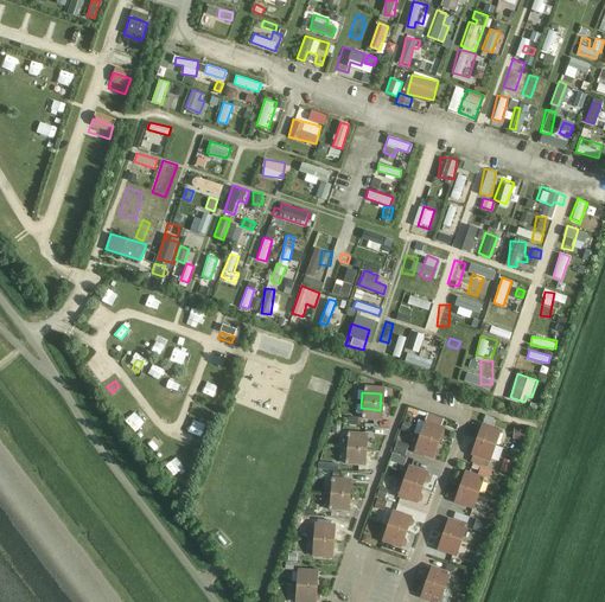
[(379,426),(380,410),(361,408),(360,424),(379,426)]
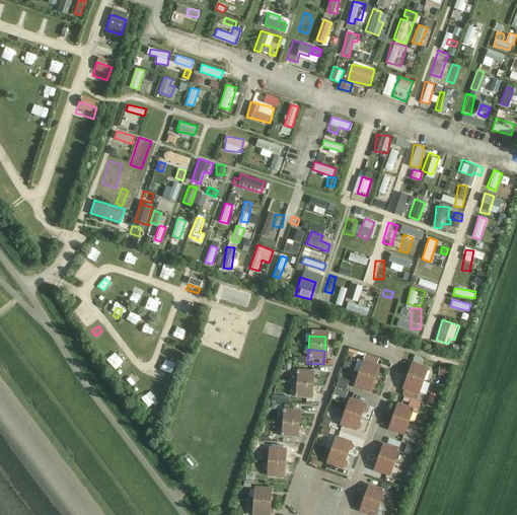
[(361,365),(356,378),(371,383),(373,378),(374,379),(377,377),(378,375),(377,372),(376,372),(376,371),(361,365)]
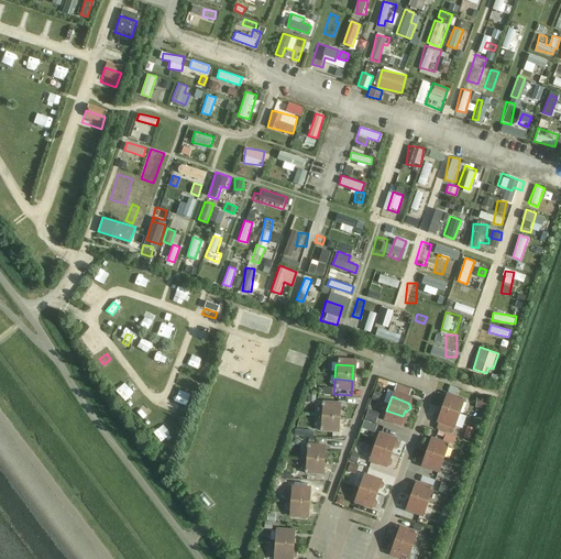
[(442,407),(440,413),(457,419),(461,405),(444,399),(444,401),(443,399),(440,401),(439,404),(440,407),(442,407)]
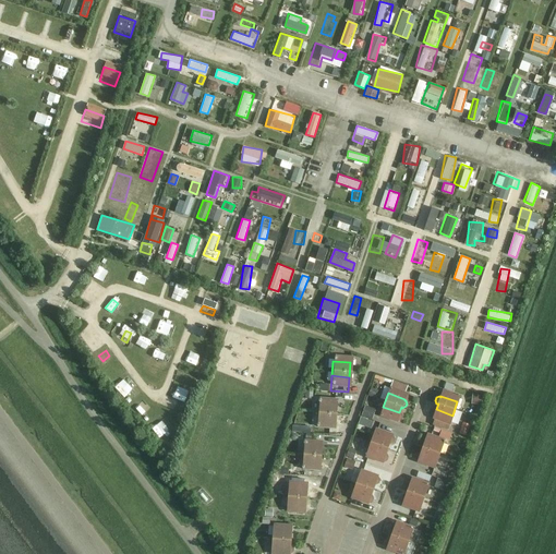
[(317,404),(316,418),(334,419),(335,405),(317,404)]
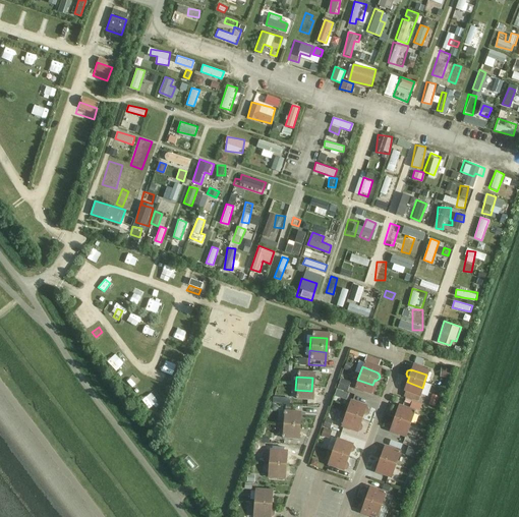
[(164,380),(162,393),(168,394),(170,381),(164,380)]
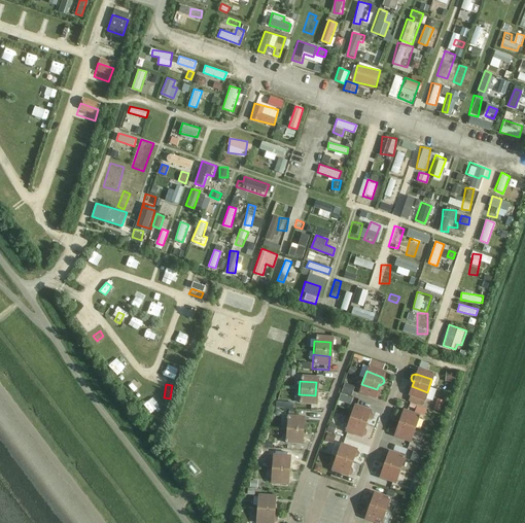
[(376,395),(377,389),(361,384),(357,397),(373,403),(373,402),(374,402),(377,401),(378,397),(377,395),(376,395)]
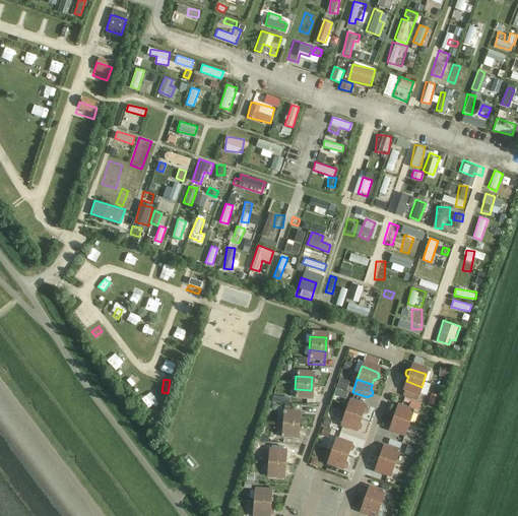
[(416,399),(422,387),(406,381),(404,386),(403,386),(400,387),(399,390),(400,392),(401,393),(401,394),(416,399)]
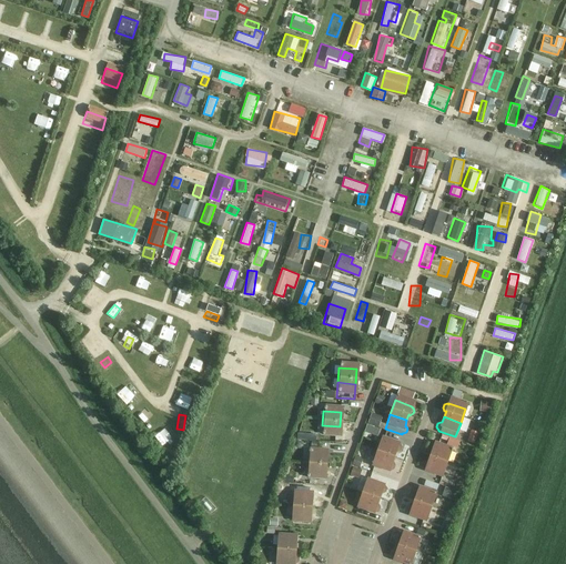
[(339,441),(340,426),(322,425),(321,440),(339,441)]
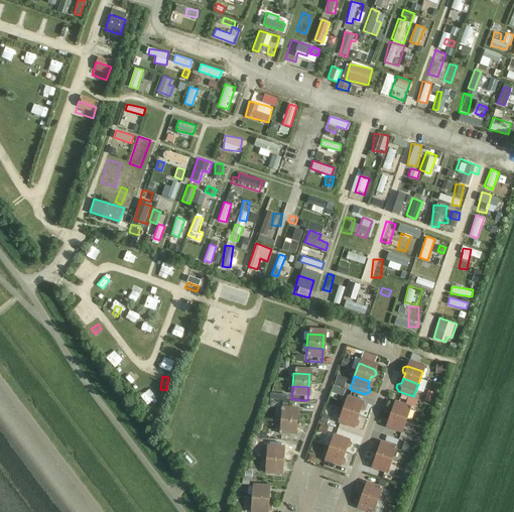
[(151,392),(149,401),(160,403),(162,395),(151,392)]
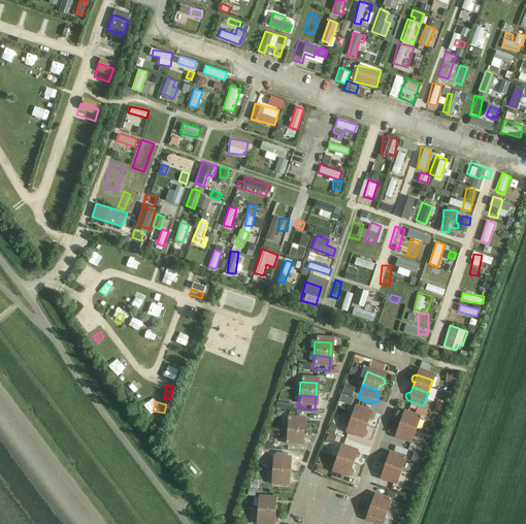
[(353,411),(349,424),(364,429),(366,424),(367,424),(369,423),(370,420),(369,418),(368,417),(369,416),(353,411)]
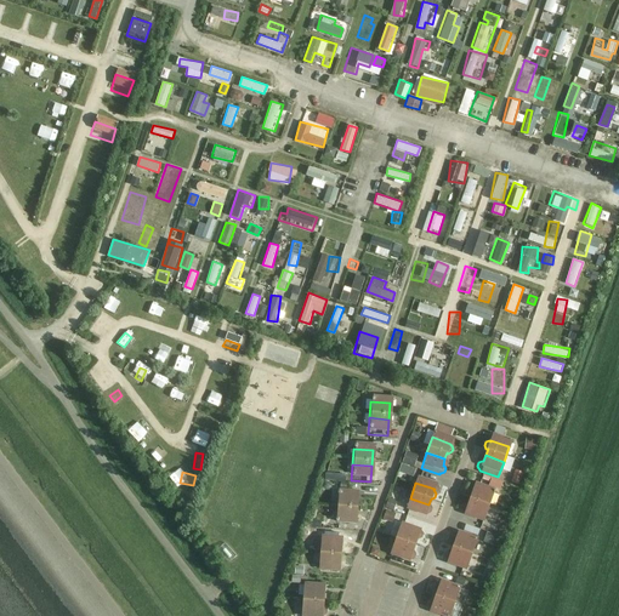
[(470,497),(467,503),(486,511),(492,495),(473,489),(473,490),(471,489),(469,491),(467,494),(469,497),(470,497)]
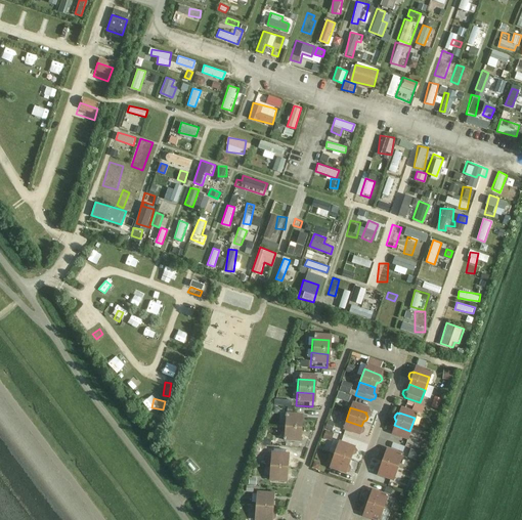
[(284,418),(283,431),(299,433),(300,419),(284,418)]
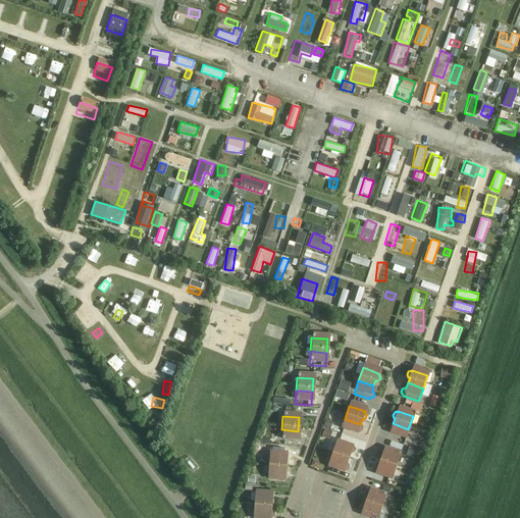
[(360,424),(345,419),(341,431),(356,437),(356,436),(357,436),(359,435),(360,432),(359,430),(358,429),(360,424)]
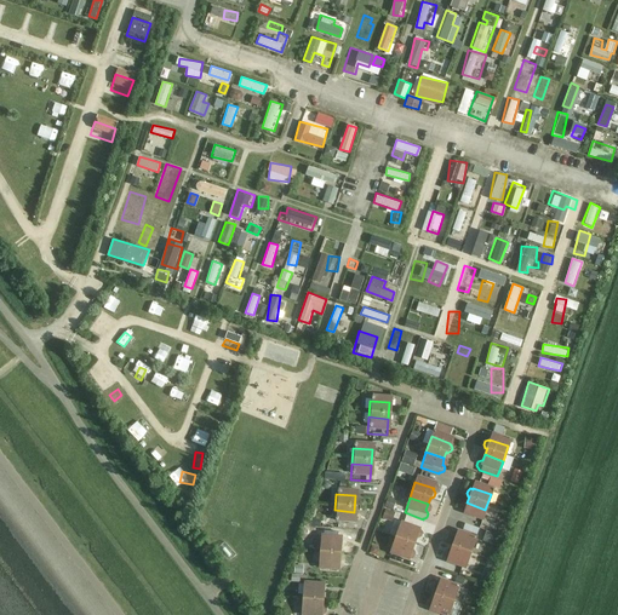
[(319,518),(331,518),(331,503),(319,503),(319,518)]
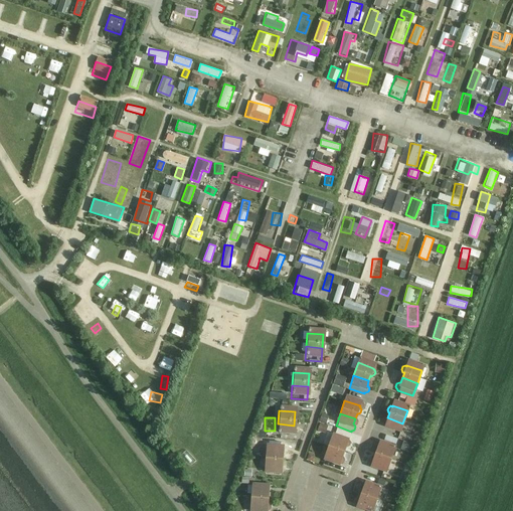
[(402,423),(387,417),(386,423),(385,422),(382,423),(381,427),(382,430),(383,430),(383,431),(398,436),(402,423)]
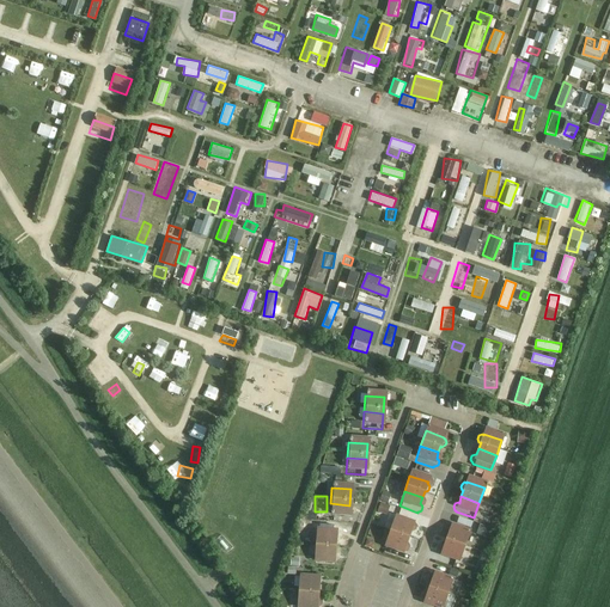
[(348,521),(349,506),(330,503),(329,520),(348,521)]
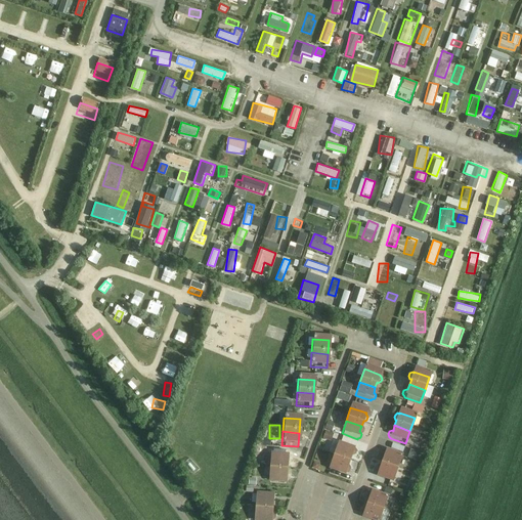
[(329,445),(333,435),(324,431),(320,441),(329,445)]
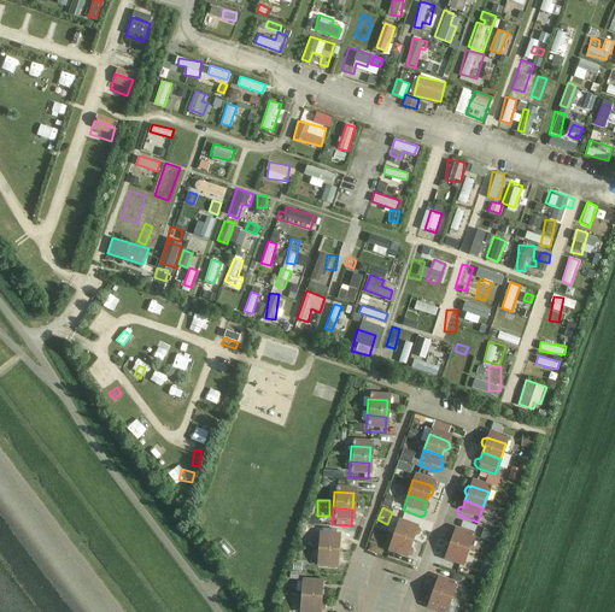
[(482,534),(485,527),(476,524),(474,531),(482,534)]
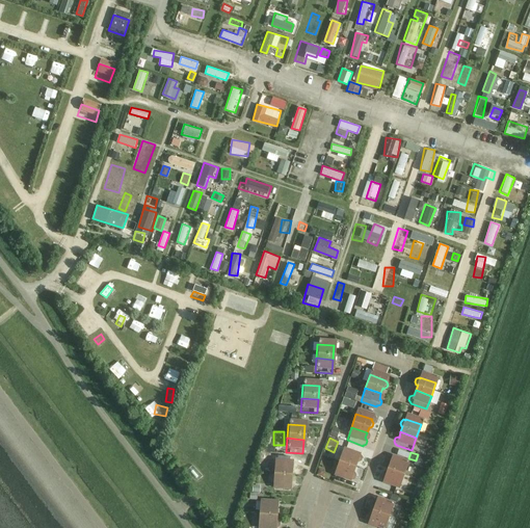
[(342,453),(338,466),(353,472),(354,466),(356,467),(359,466),(360,463),(359,459),(358,459),(358,458),(342,453)]
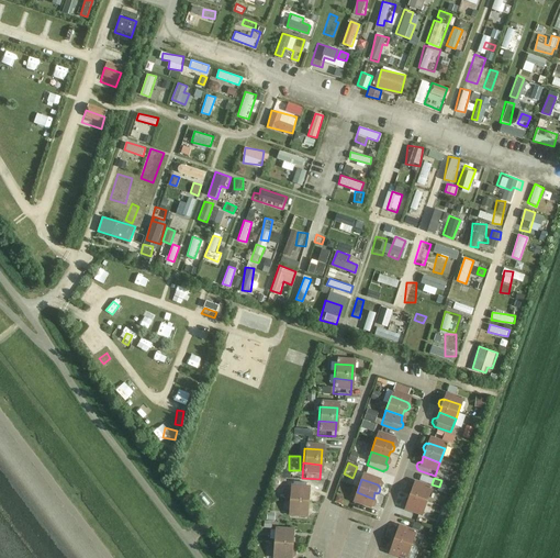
[(410,494),(407,500),(424,506),(429,492),(413,487),(412,488),(411,487),(409,489),(407,491),(409,494),(410,494)]
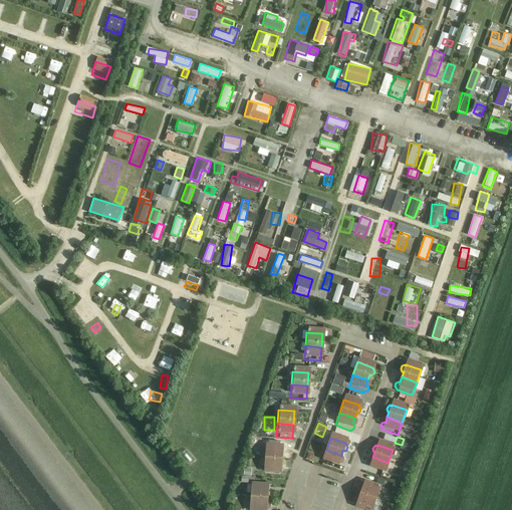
[(265,448),(264,462),(279,463),(280,450),(265,448)]
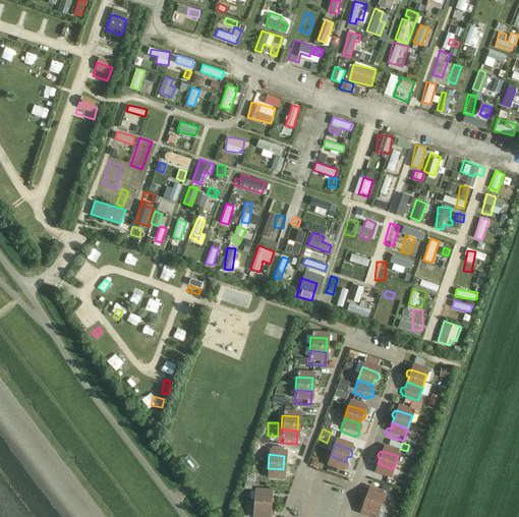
[(344,467),(346,462),(331,456),(326,469),(341,474),(342,473),(343,474),(345,472),(346,470),(345,467),(344,467)]
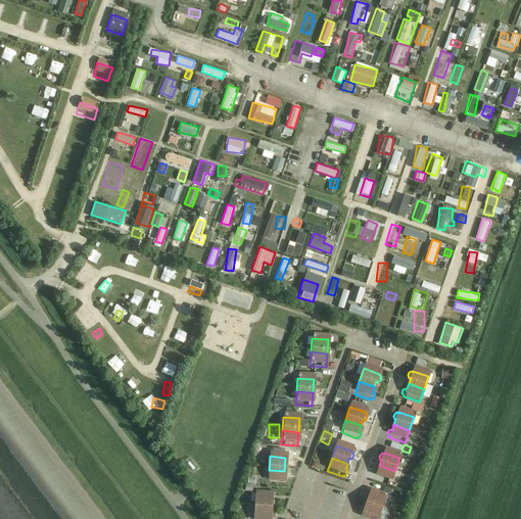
[(390,483),(394,471),(379,465),(377,471),(376,470),(374,471),(373,474),(374,477),(375,477),(375,478),(390,483)]
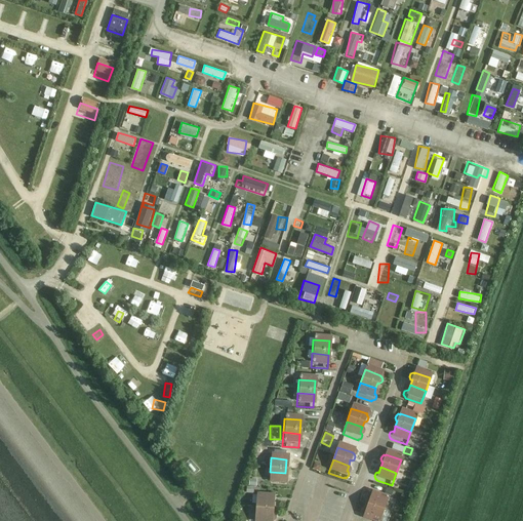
[(284,486),(285,473),(270,472),(268,485),(284,486)]
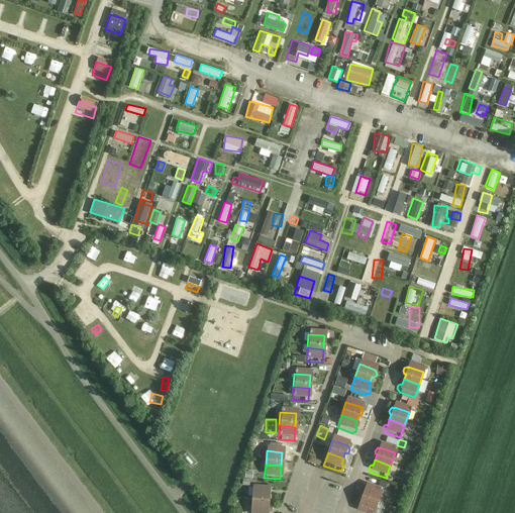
[(363,495),(361,501),(376,506),(381,493),(365,488),(365,489),(364,489),(362,490),(361,493),(362,495),(363,495)]
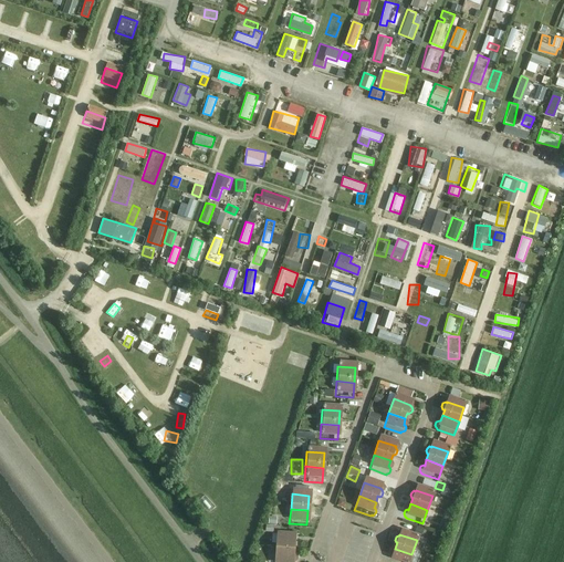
[(274,552),(292,553),(293,539),(275,537),(274,552)]
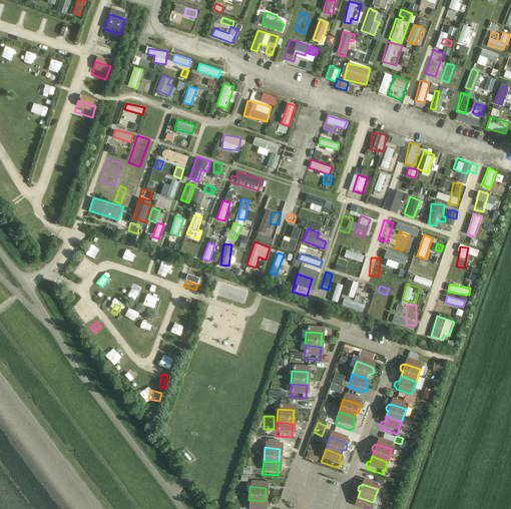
[(371,508),(373,502),(358,497),(356,502),(355,501),(353,503),(352,505),(353,508),(354,508),(371,508)]
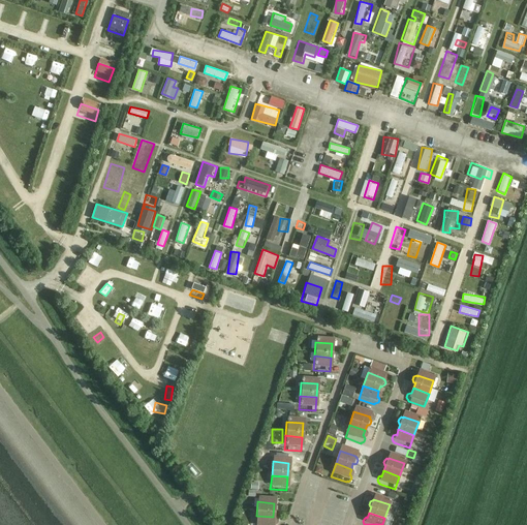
[(273,522),(273,517),(256,516),(255,524),(276,524),(274,522),(273,522)]
